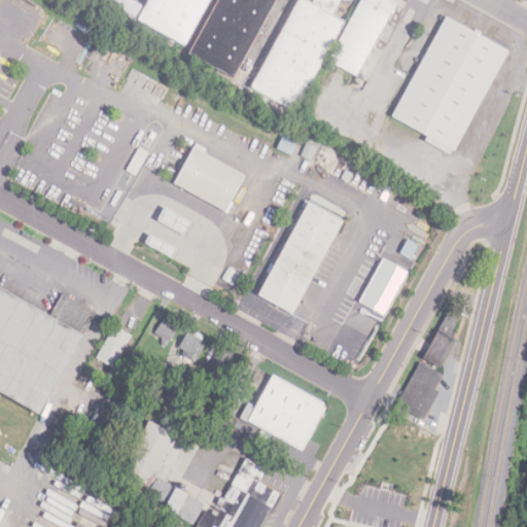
[(144,0),(207,0),(182,45),(134,19),(144,0)]
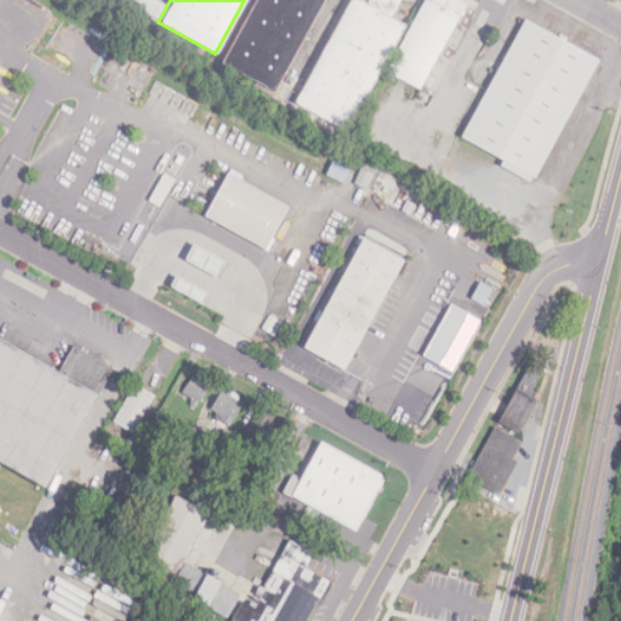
[(254,0),(319,0),(273,91),(221,63),(254,0)]
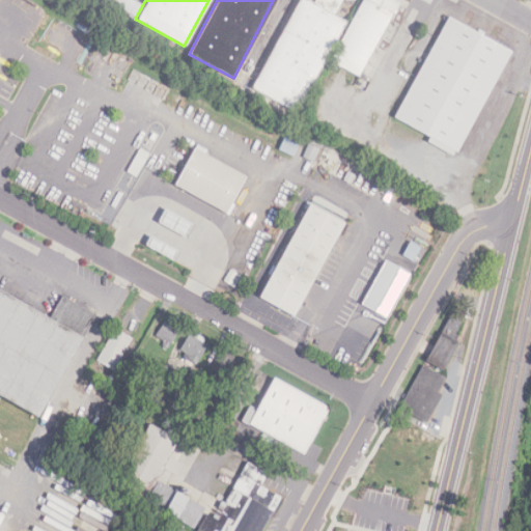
[(306,0),(299,0),(248,88),(294,114),(346,22),(336,16),(344,0),(315,0),(313,4),(306,0)]
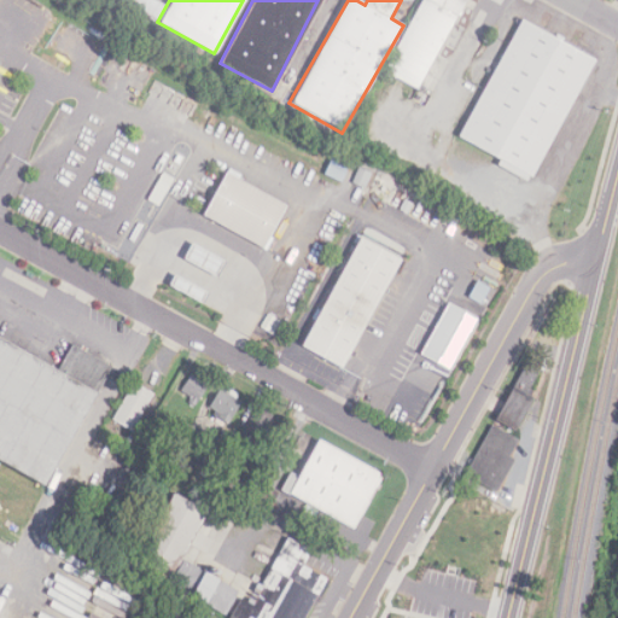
[(420,0),(464,0),(418,91),(383,73),(420,0)]
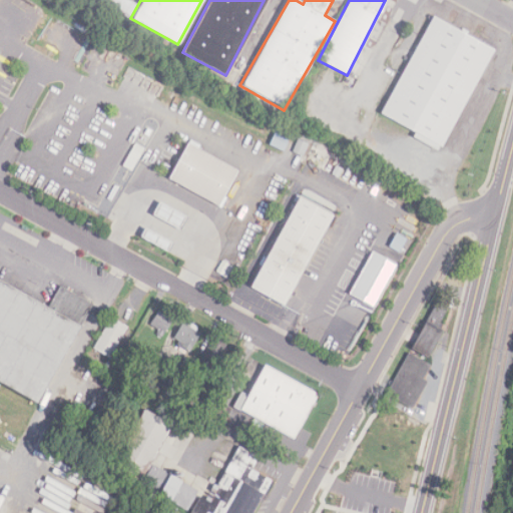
[(433,17),(496,52),(442,148),(436,145),(434,149),(411,136),(413,132),(379,114),(433,17)]
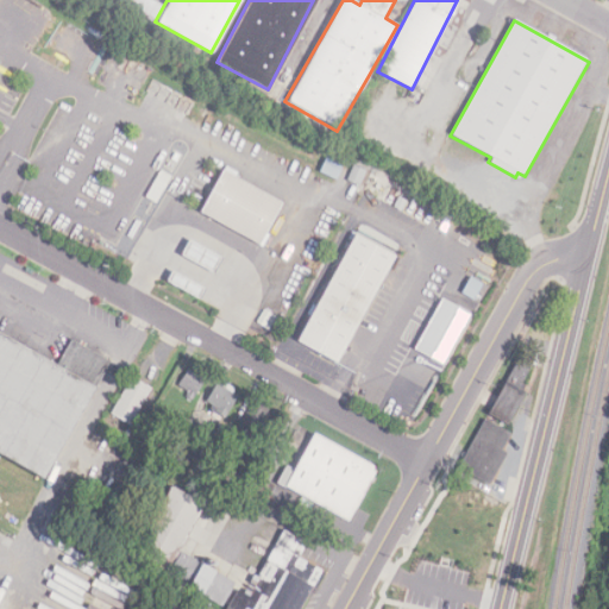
[(336,177),(341,163),(326,157),(320,170),(336,177)]
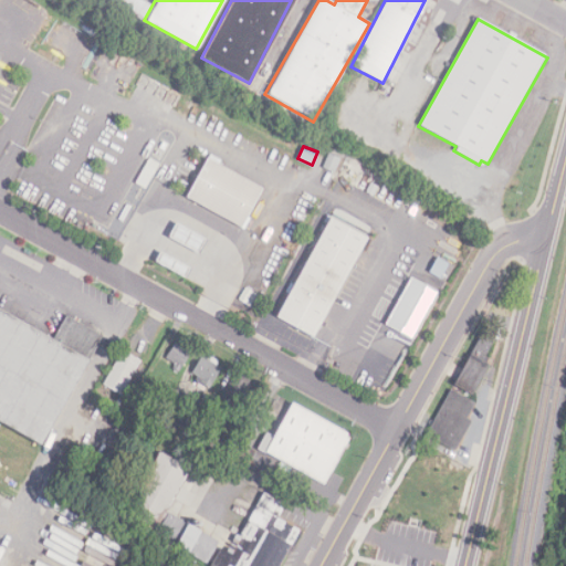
[(184,198),(243,228),(263,187),(202,158),(184,198)]
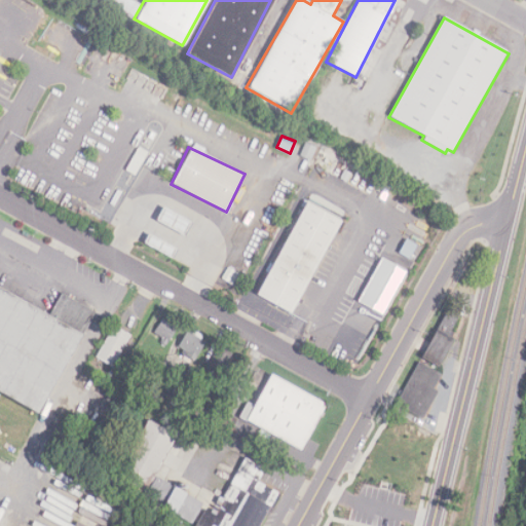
[(340,220),(303,201),(255,296),(292,314),(340,220)]
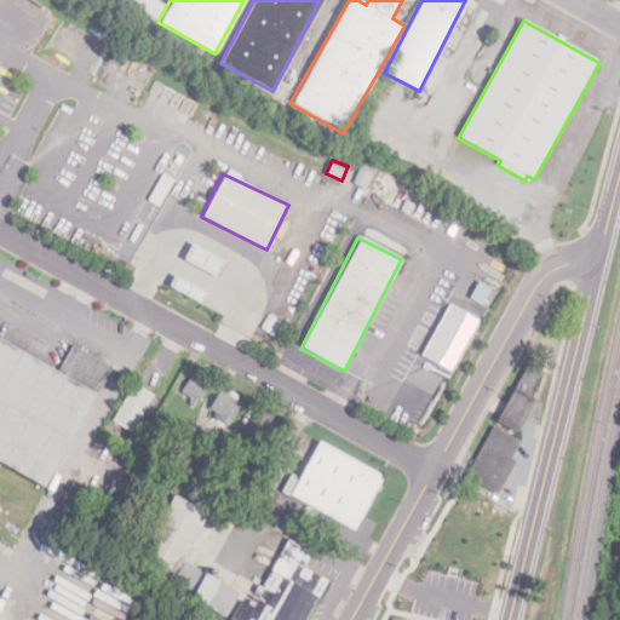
[(202,252),(196,250),(191,265),(220,274),(225,259),(201,252),(202,252)]
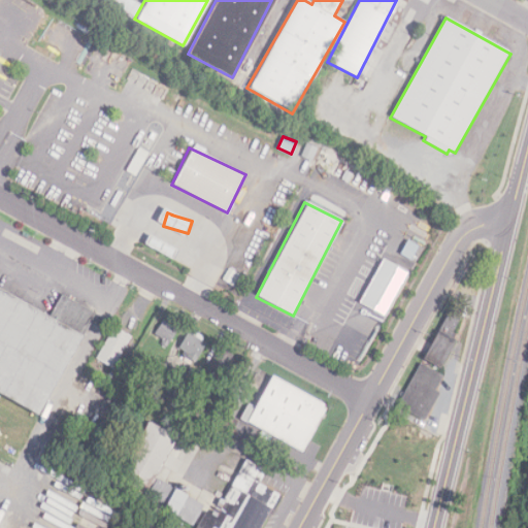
[(408,272),(383,258),(359,302),(385,317),(408,272)]
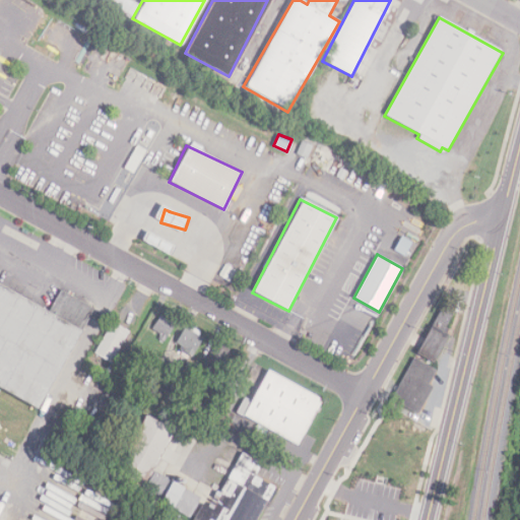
[(0,384),(42,405),(92,307),(60,289),(50,309),(0,283),(0,384)]
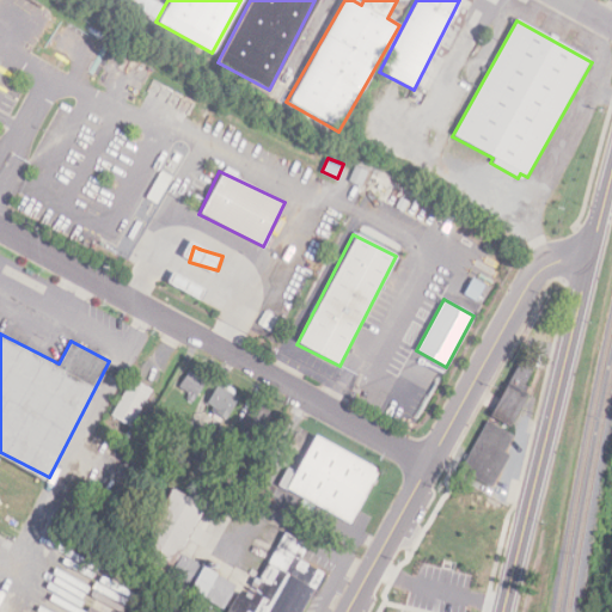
[(509,427),(525,393),(521,391),(533,366),(518,359),(490,418),(509,427)]
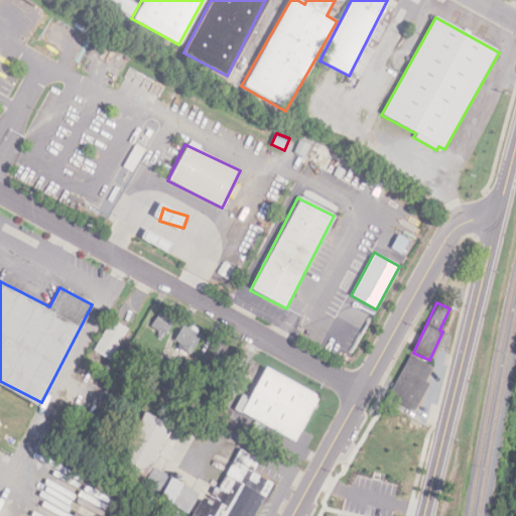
[(149,328),(163,338),(175,320),(162,310),(149,328)]
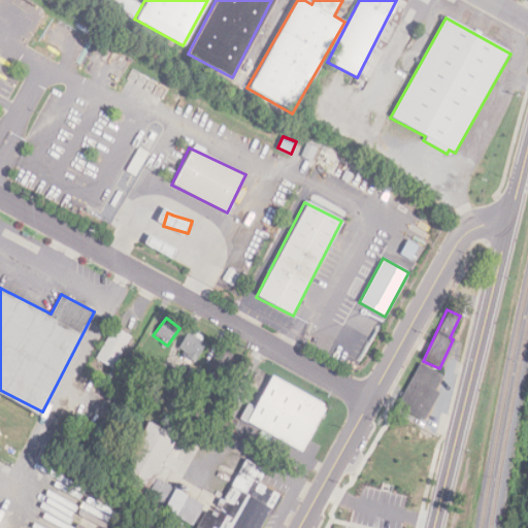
[(131,336),(111,327),(96,359),(114,368),(131,336)]
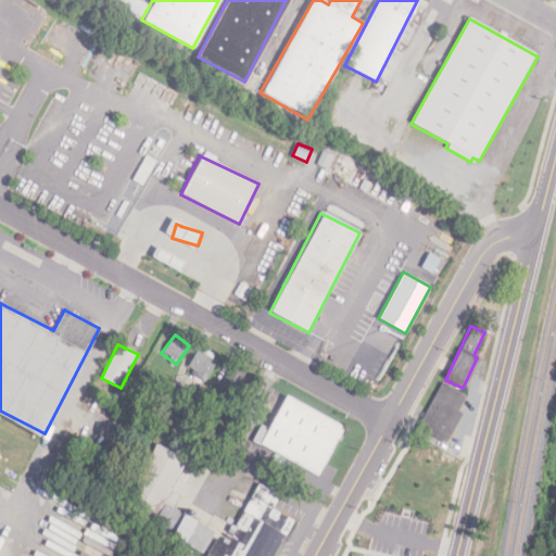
[(206,381),(219,359),(197,348),(185,369),(206,381)]
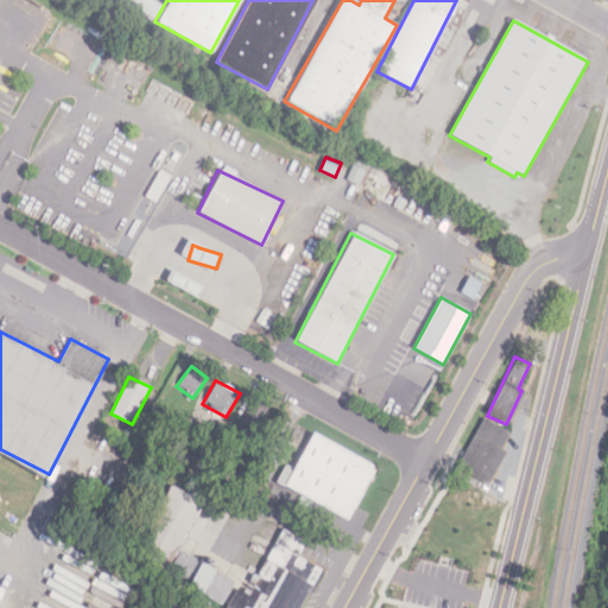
[(234,425),(253,436),(268,411),(249,400),(234,425)]
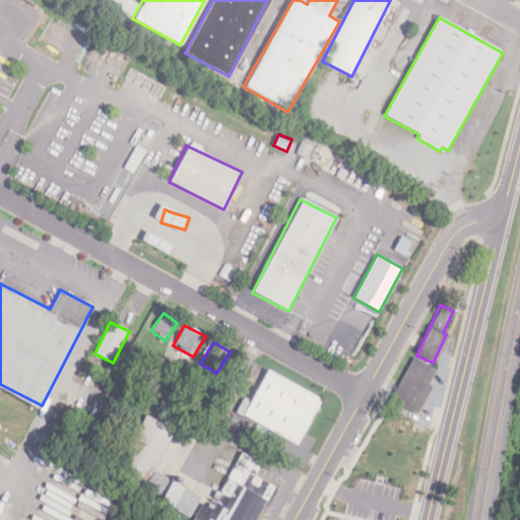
[(417,413),(439,370),(412,358),(391,400),(417,413)]
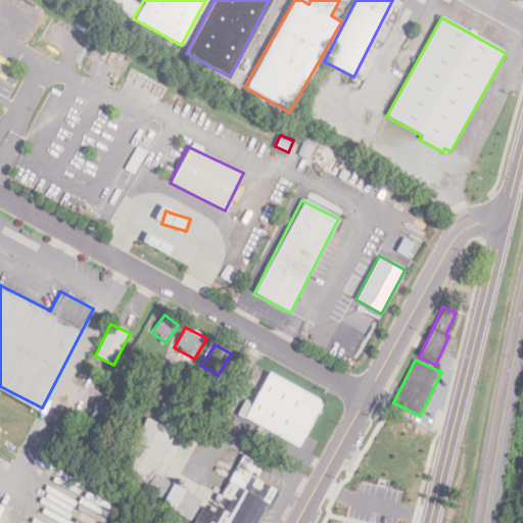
[(268,373),(250,406),(246,402),(239,417),(298,447),(323,400),(268,373)]
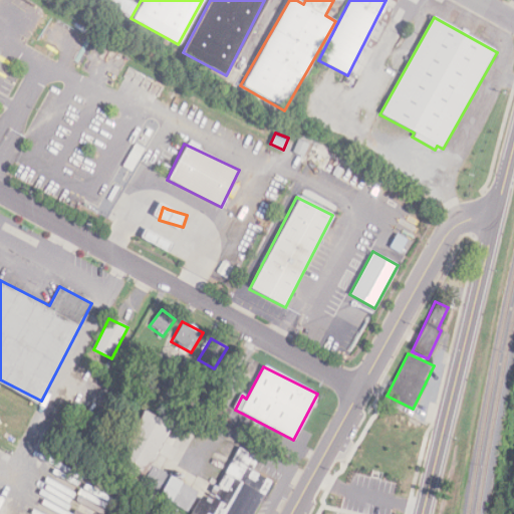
[(160,472),(175,440),(167,436),(172,425),(143,411),(113,473),(192,509),(200,491),(160,472)]
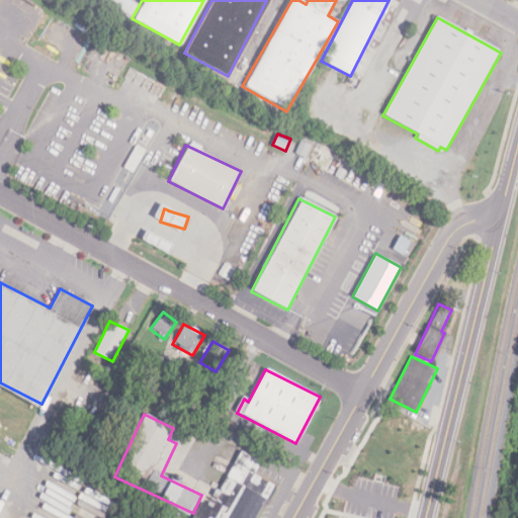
[(255,517),(272,484),(254,475),(261,460),(240,450),(220,491),(214,489),(207,503),(201,500),(192,517),(255,517)]
